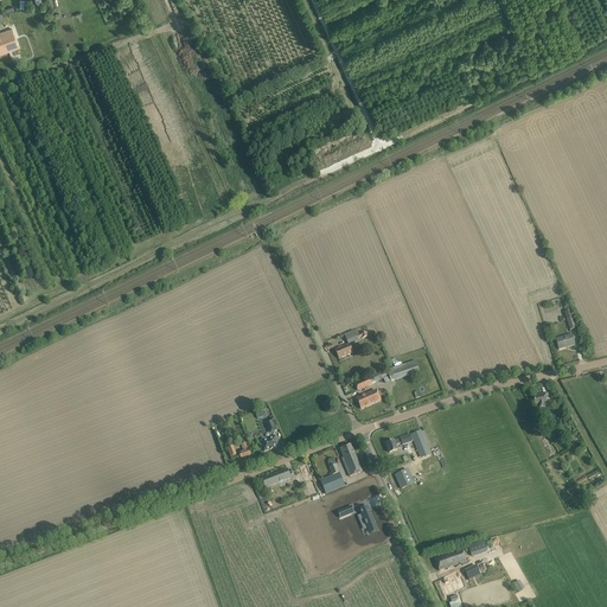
[(12,29),(0,32),(0,55),(19,49),(12,29)]
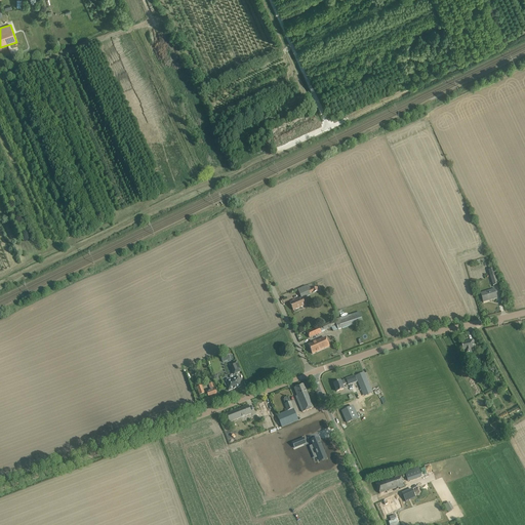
[(493,269),(488,271),(489,276),(492,286),(497,284),(495,274),(493,269)]
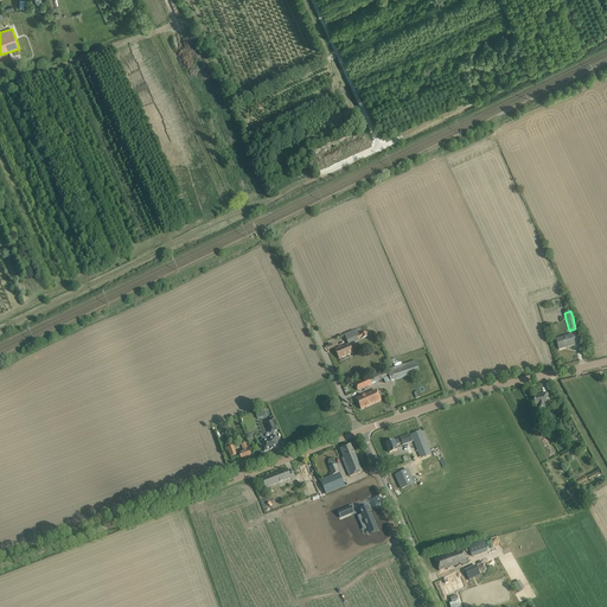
[(355,331),(344,334),(346,339),(347,343),(357,339),(362,337),(362,339),(369,336),(368,332),(359,336),(357,330),(355,331)]
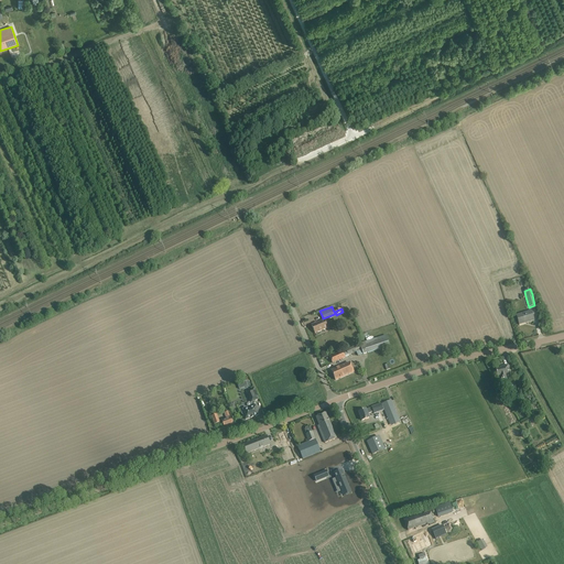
[(531,312),(517,316),(518,320),(519,325),(533,321),(532,315),(531,312)]
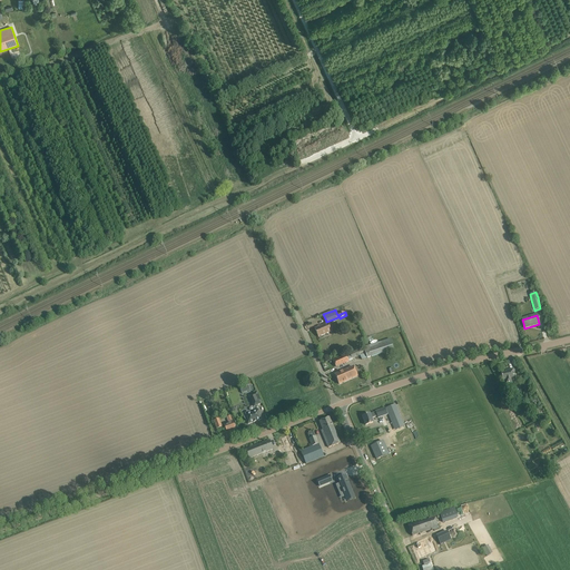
[(327,323),(314,328),(318,337),(323,335),(331,332),(327,323)]
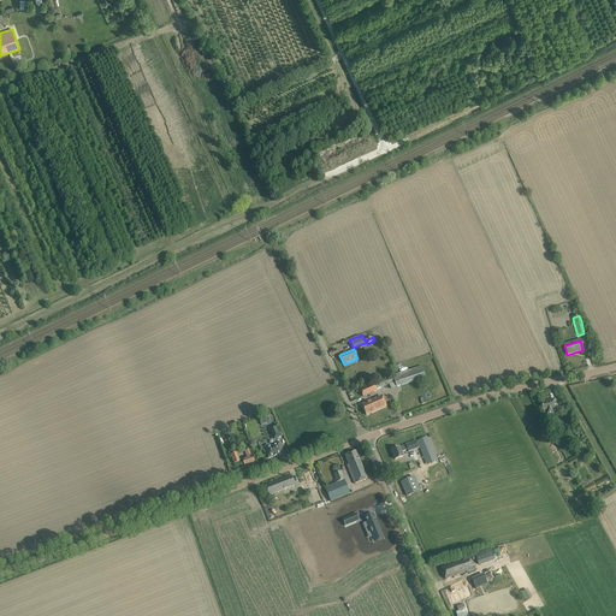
[(394,375),(391,375),(395,381),(397,388),(425,378),(421,366),(394,375)]
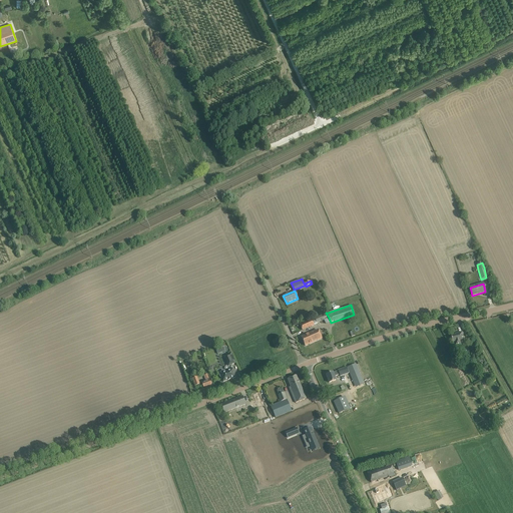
[(326,313),(315,319),(317,323),(324,320),(326,319),(329,318),(326,313)]
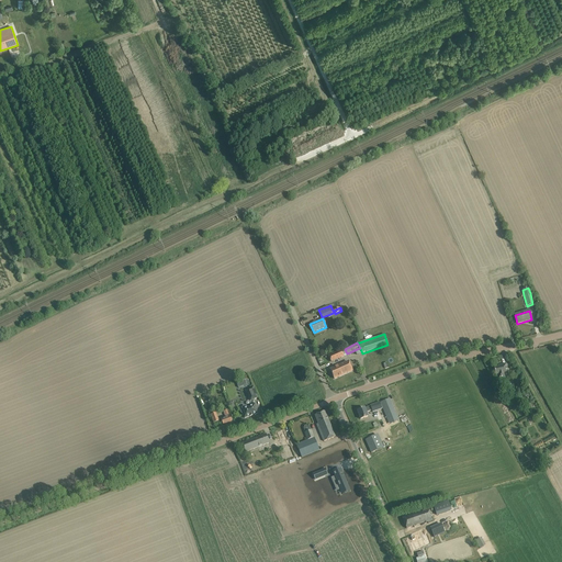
[(345,349),(328,356),(332,362),(347,356),(347,353),(345,349)]
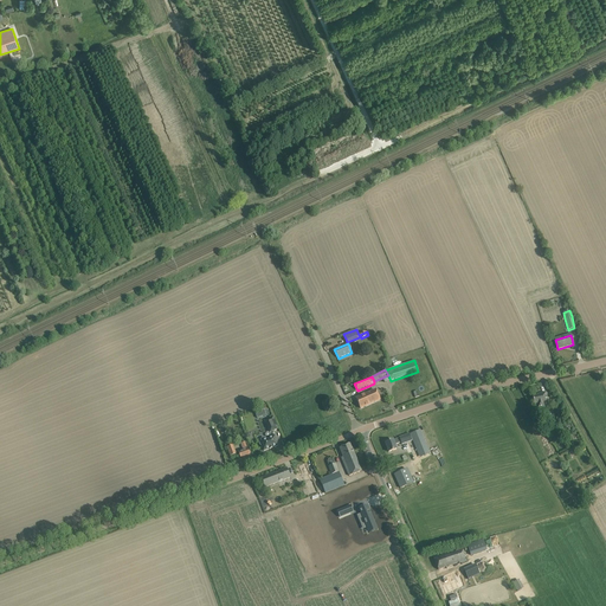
[(375,391),(356,399),(360,408),(380,400),(375,391)]
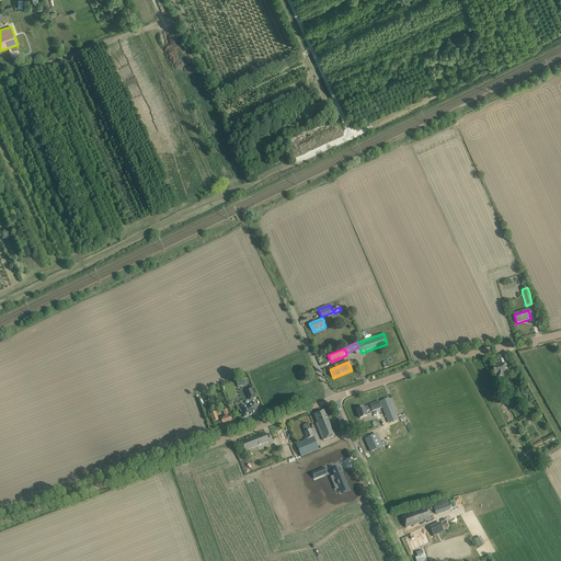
[(497,366),(493,367),(494,373),(494,375),(496,375),(497,379),(505,377),(504,374),(507,374),(506,369),(505,365),(502,365),(502,364),(497,365),(497,366)]
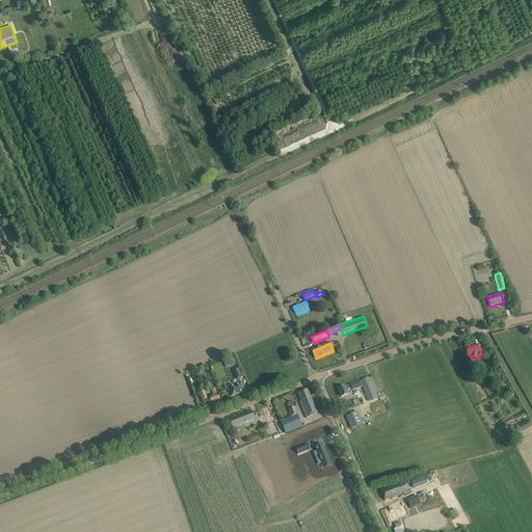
[(239,367),(233,370),(237,379),(244,376),(239,367)]
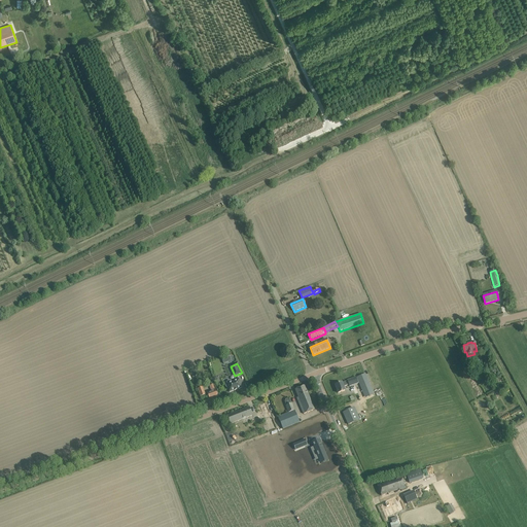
[(347,381),(335,385),(338,393),(345,390),(344,387),(349,385),(349,386),(349,387),(358,384),(358,383),(362,391),(364,398),(374,395),(365,375),(356,378),(355,378),(347,381)]
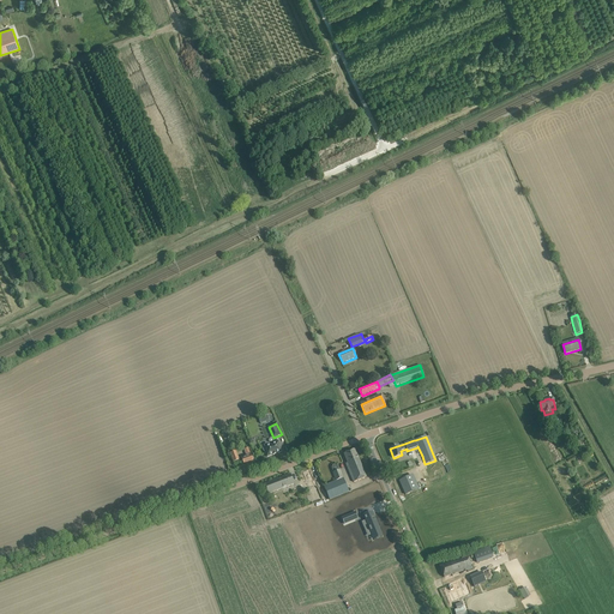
[(438,437),(432,439),(435,449),(441,446),(438,437)]
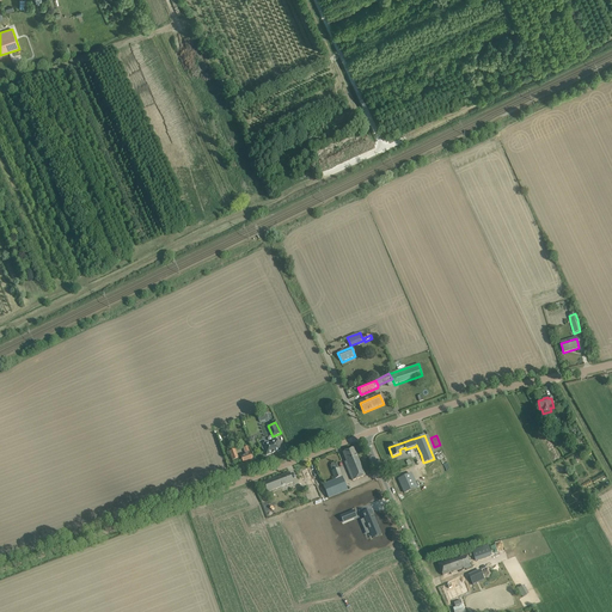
[(262,447),(262,450),(263,451),(264,451),(267,456),(271,453),(271,454),(275,453),(275,452),(281,450),(277,441),(269,444),(268,442),(267,442),(265,442),(264,444),(263,445),(263,446),(263,447),(262,447)]
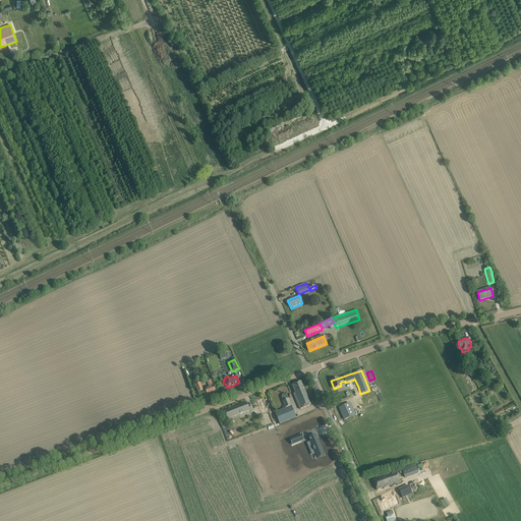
[(209,387),(205,389),(206,390),(207,395),(215,392),(213,387),(213,386),(211,382),(211,381),(207,382),(208,383),(209,387)]
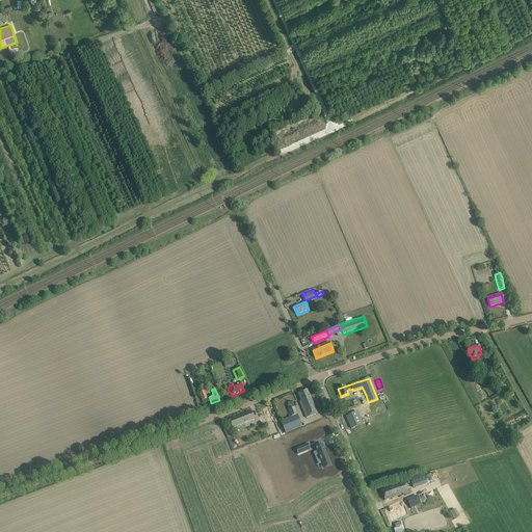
[(308,390),(298,393),(301,401),(299,402),(307,418),(308,418),(317,414),(308,390)]
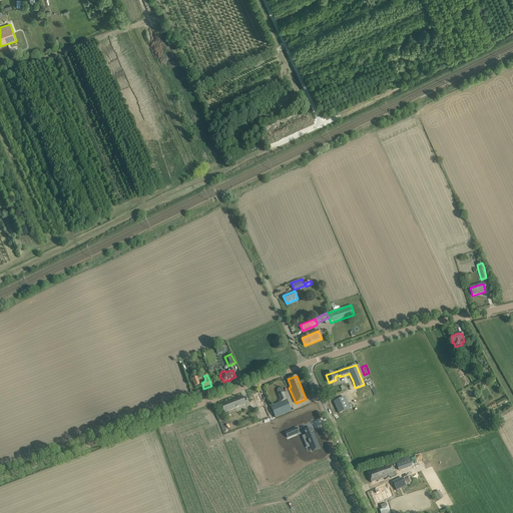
[(278,389),(277,391),(278,392),(279,395),(278,395),(281,402),(287,400),(284,393),(283,390),(282,389),(281,388),(279,388),(278,389)]
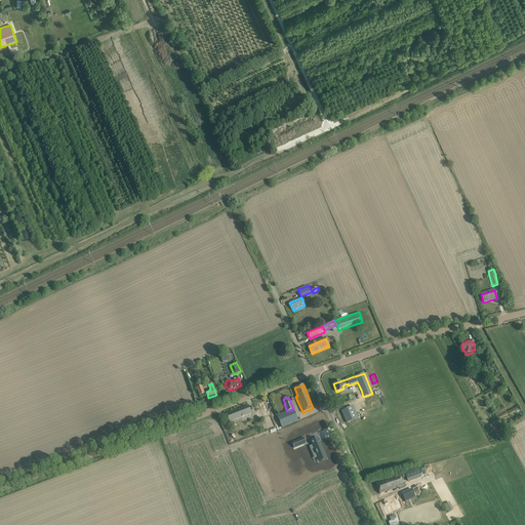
[(268,415),(263,404),(257,406),(259,412),(255,413),(257,419),(268,415)]
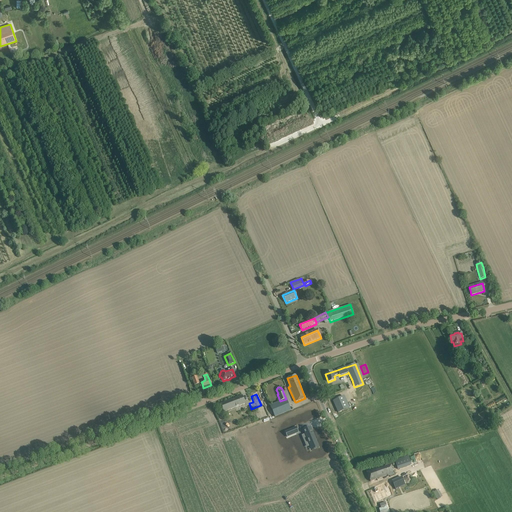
[(242,396),(221,404),(223,409),(224,412),(245,404),(244,401),(242,396)]
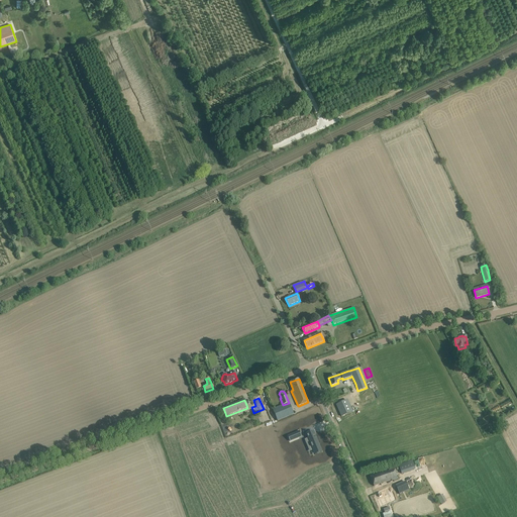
[(347,400),(336,405),(341,417),(352,412),(347,400)]
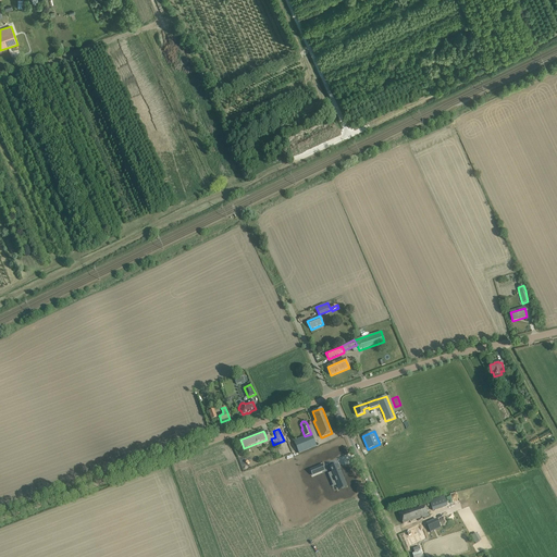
[(305,436),(294,441),(299,454),(317,446),(311,434),(305,436)]
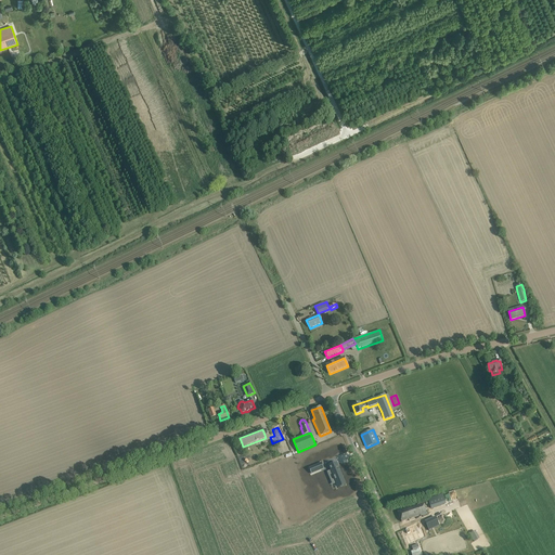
[(321,463),(309,468),(312,474),(324,468),(321,463)]
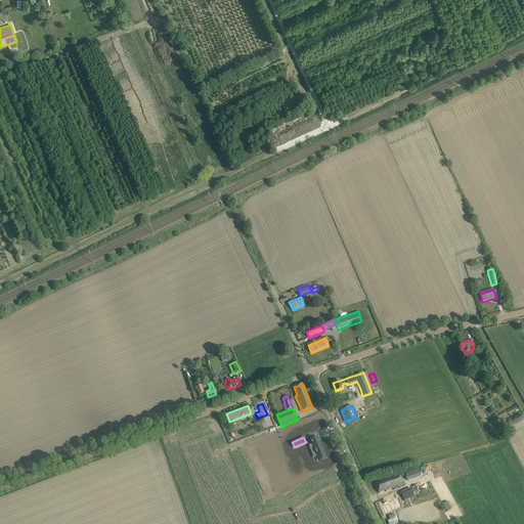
[(319,441),(317,437),(310,440),(312,444),(308,445),(311,451),(314,449),(318,459),(324,456),(325,456),(320,444),(319,444),(318,441),(319,441)]
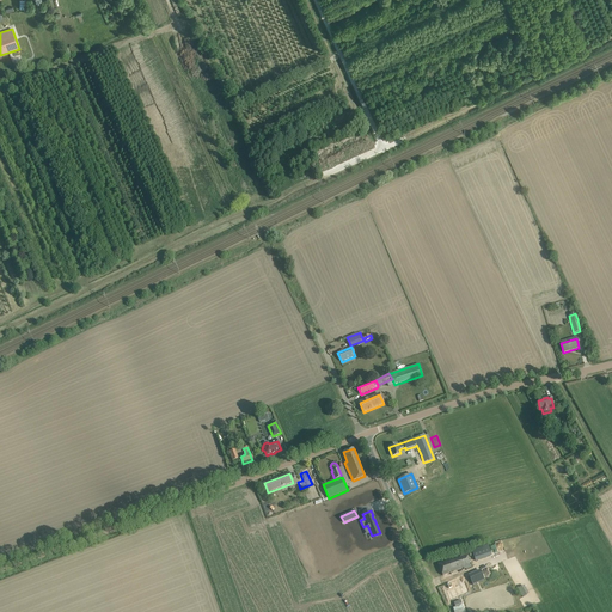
[(488,545),(473,551),(477,561),(491,556),(488,545)]
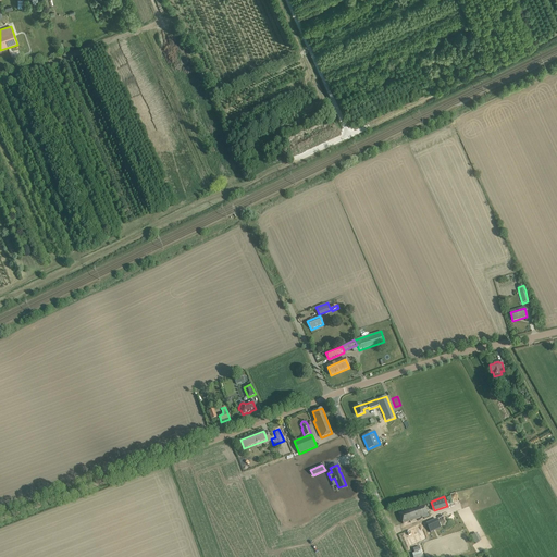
[(404,511),(398,514),(403,524),(408,522),(422,517),(422,519),(429,516),(428,512),(424,504),(424,503),(404,511)]
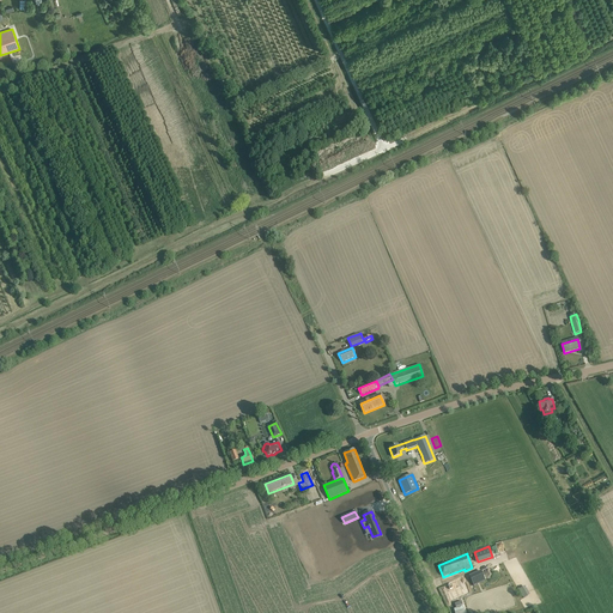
[(481,572),(469,577),(473,586),(485,581),(481,572)]
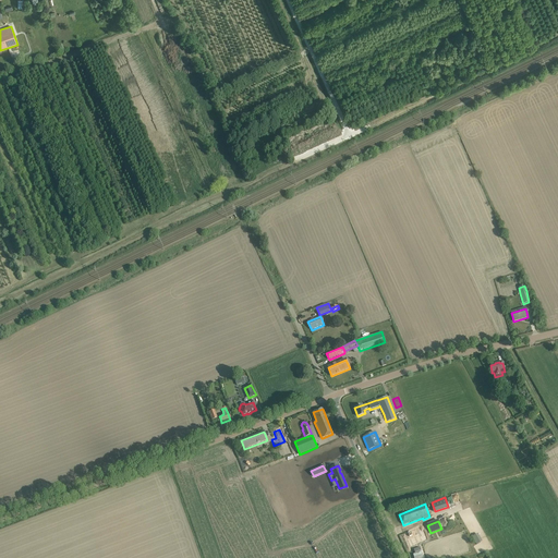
[(416,529),(408,533),(413,545),(422,541),(416,529)]
